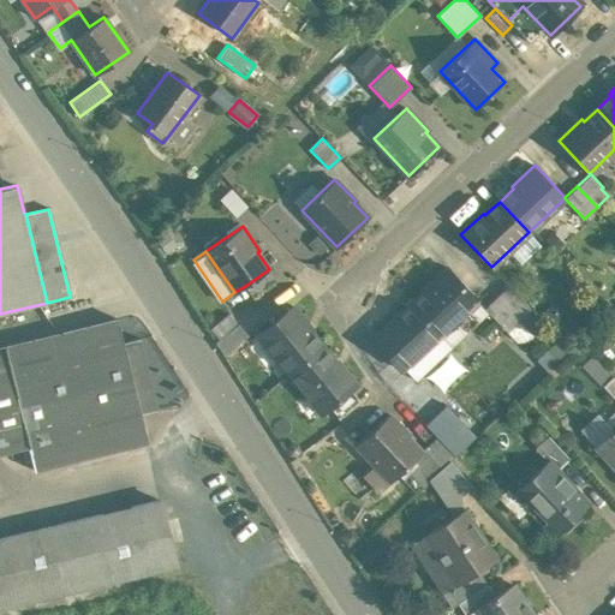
[(477,300),(447,268),(423,290),(425,292),(412,304),(440,334),(477,300)]
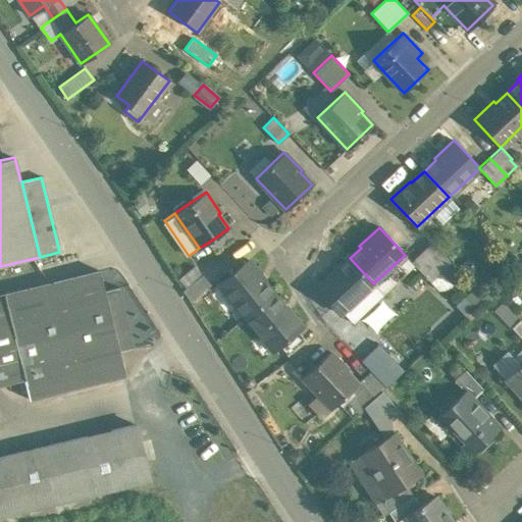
[(228,228),(208,243),(214,252),(235,238),(228,228)]
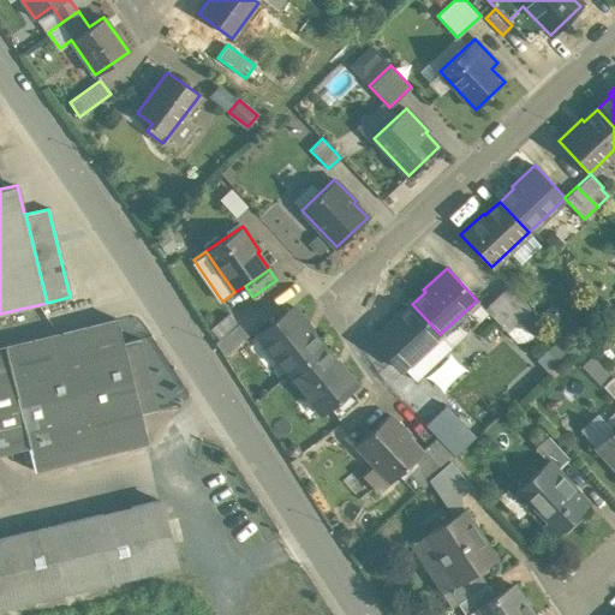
[(511,287),(499,299),(519,321),(531,309),(511,287)]
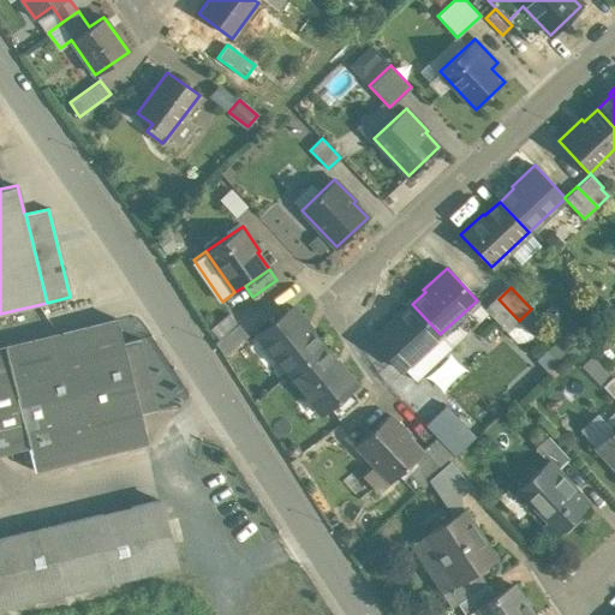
[(519,321),(499,299),(487,310),(507,332),(519,321)]
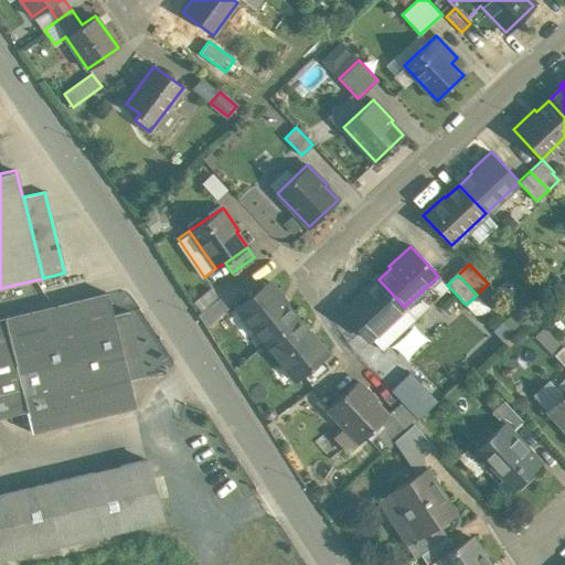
[(379,279),(365,291),(364,290),(342,310),(370,340),(404,307),(379,279)]
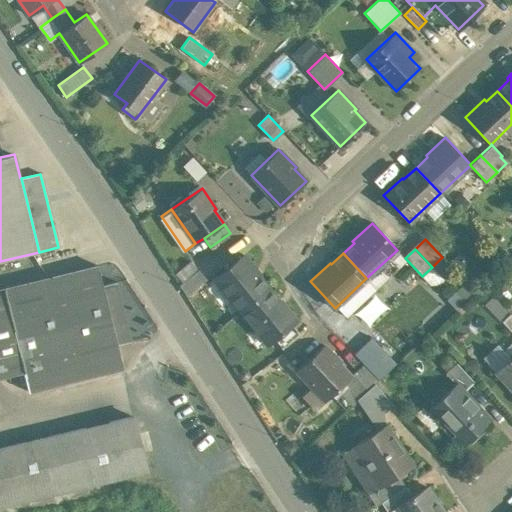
[(244,254),(215,278),(241,311),(268,288),(259,276),(260,275),(244,254)]
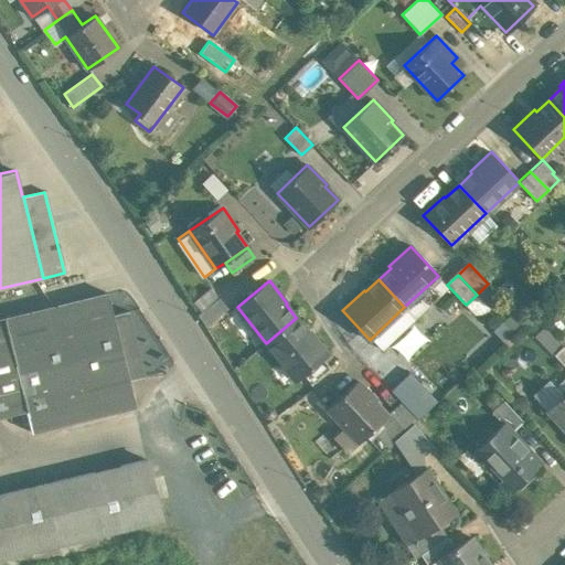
[(114,313),(108,291),(0,319),(0,416),(25,409),(31,432),(137,405),(130,380),(146,376),(129,310),(114,313)]
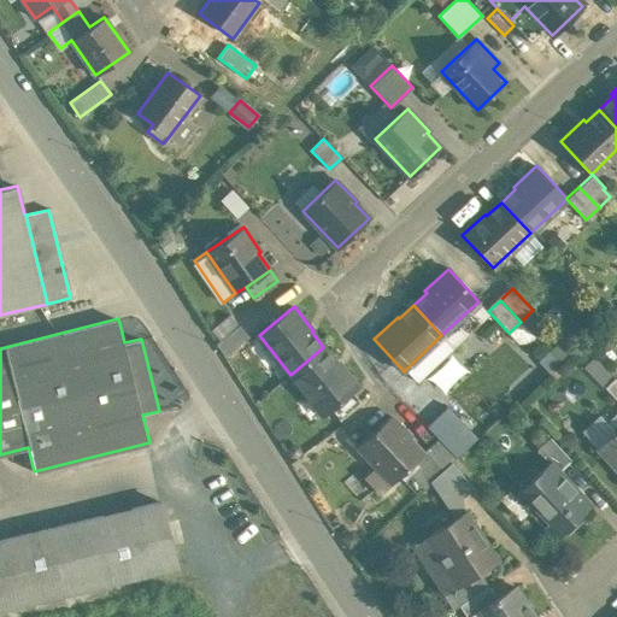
[(239,324),(217,344),(225,357),(248,336),(239,324)]
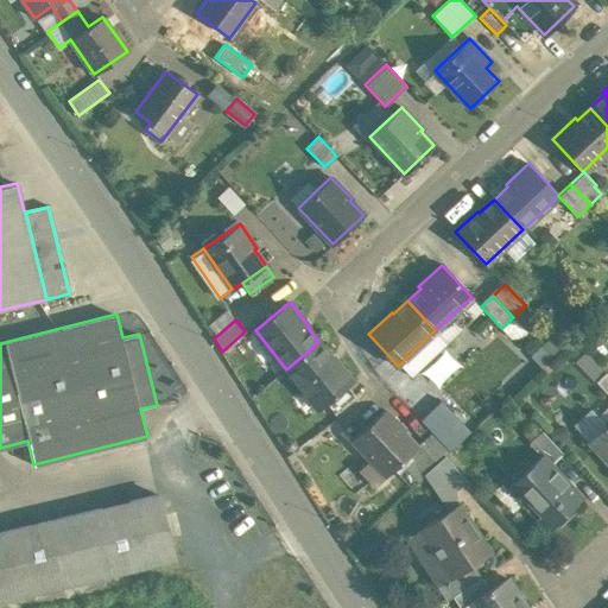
[(330,356),(318,342),(286,369),(318,409),(325,403),(347,385),(353,380),(333,355),(330,356)]
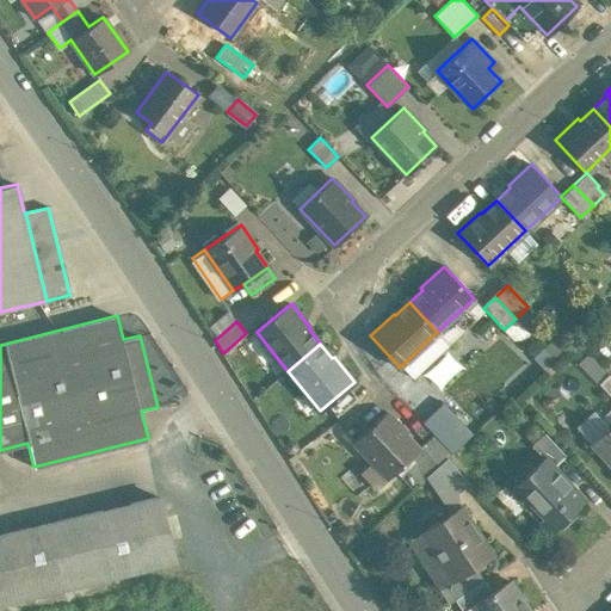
[(610,375),(609,374),(598,383),(610,396),(610,375)]
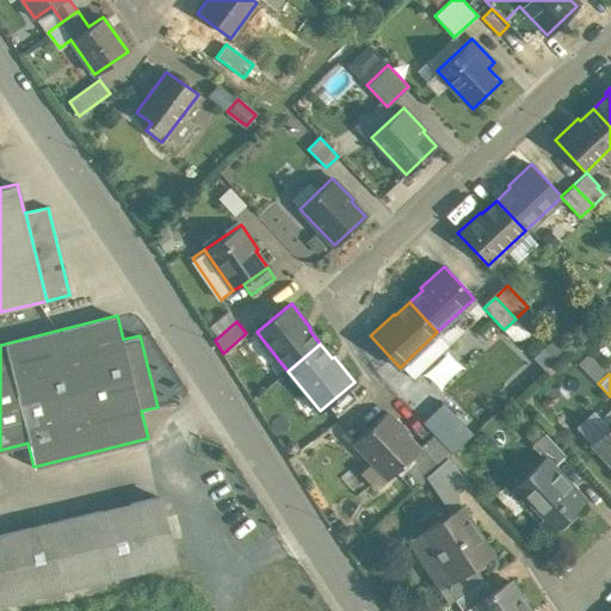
[(349,387),(327,405),(337,415),(358,399),(349,387)]
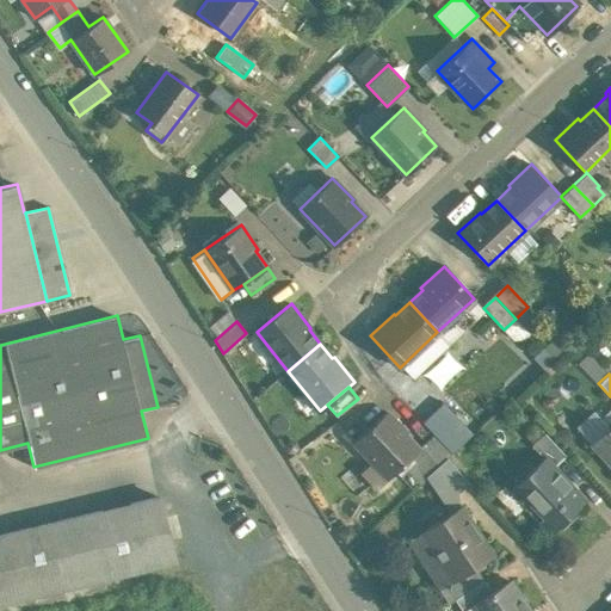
[(387,412),(353,442),(372,462),(362,471),(377,488),(419,450),(405,434),(407,433),(387,412)]
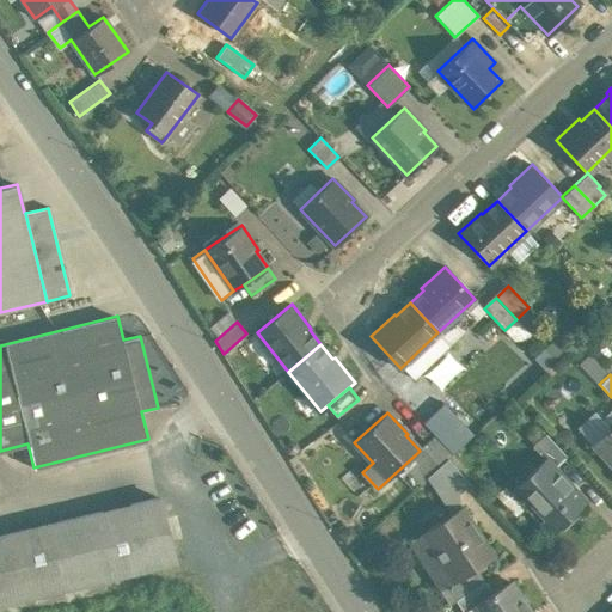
[(611,429),(611,430),(610,428),(592,444),(611,465),(611,429)]
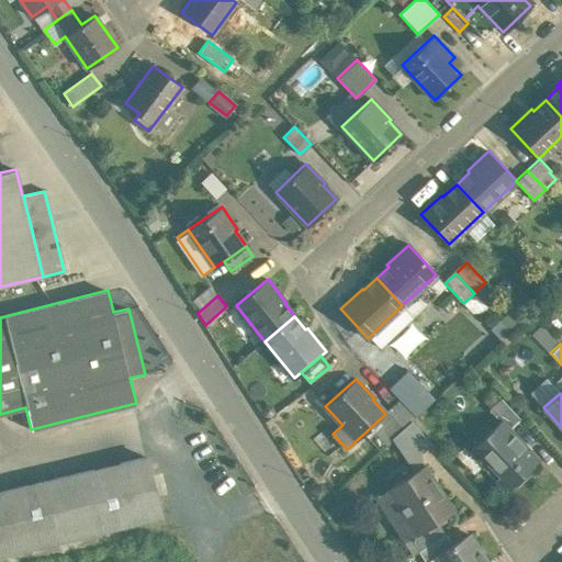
[(520,419),(501,398),(489,409),(499,422),(501,420),(508,429),(520,419)]
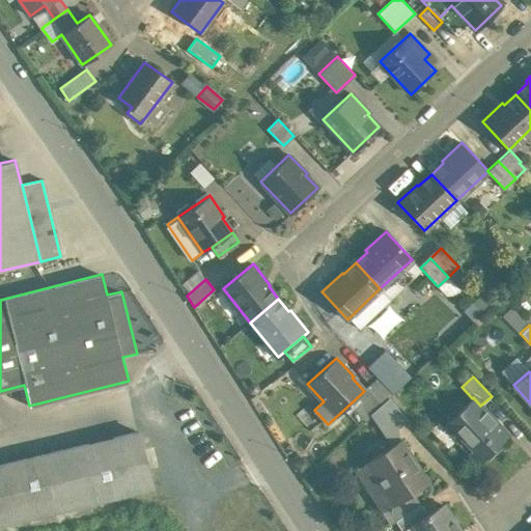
[(392,394),(376,378),(366,387),(382,404),(388,397),(392,394)]
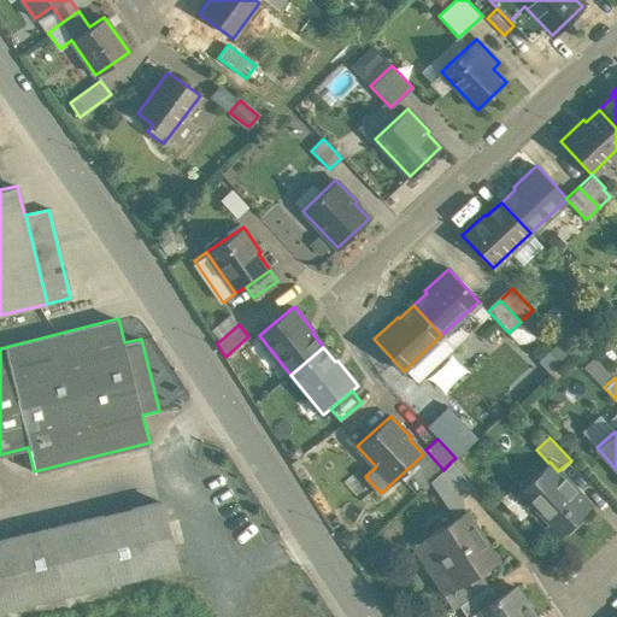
[(474,487),(451,462),(444,470),(440,472),(462,498),(474,487)]
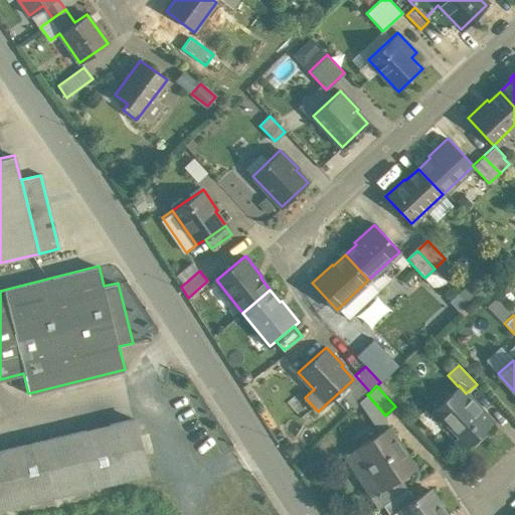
[(466,393),(459,385),(458,386),(428,414),(462,450),(492,421),(466,393)]
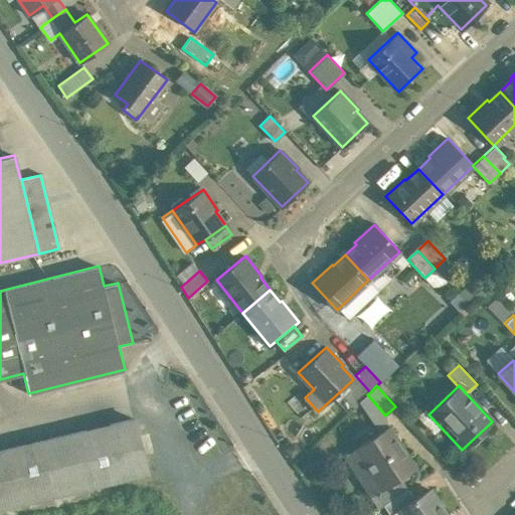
[(385,415),(367,394),(359,401),(380,433),(388,427),(385,415)]
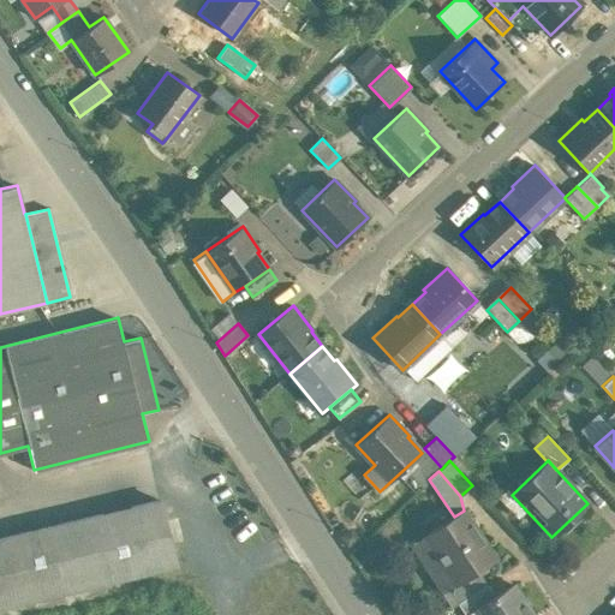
[(159,500),(0,537),(0,608),(147,573),(174,566),(159,500)]
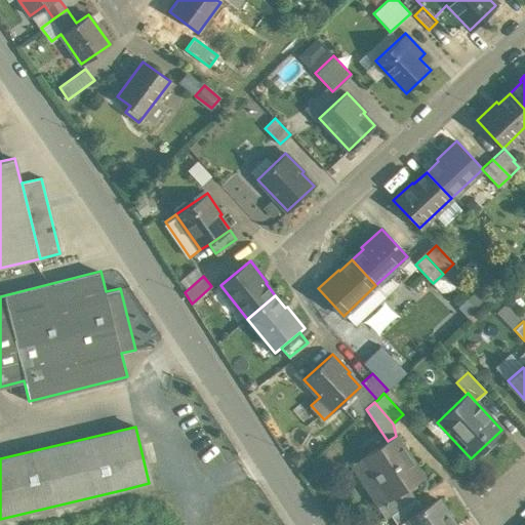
[(388,441),(362,457),(389,498),(390,499),(408,487),(422,477),(396,436),(388,441)]
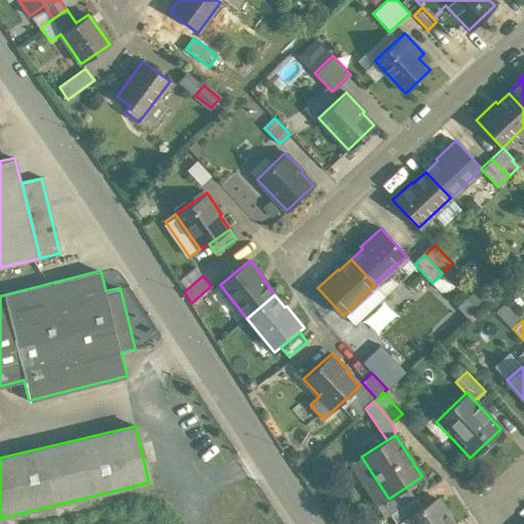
[(407,486),(389,498),(388,497),(377,505),(385,518),(390,515),(390,514),(415,497),(407,486)]
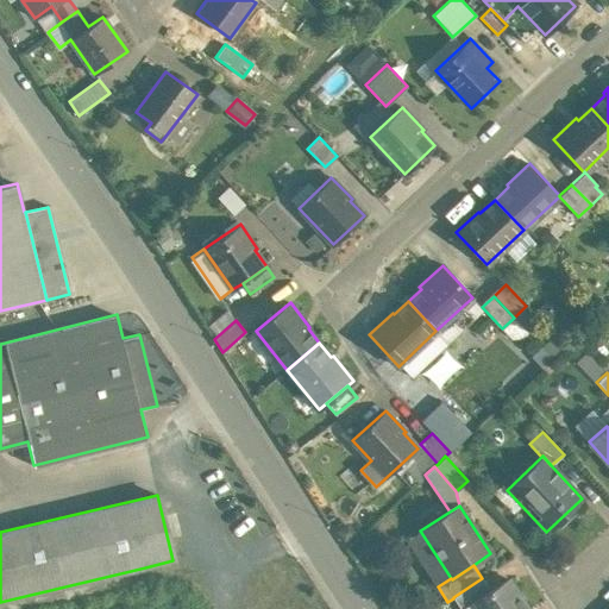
[(0,602),(0,608),(55,608),(150,586),(145,567),(0,602)]
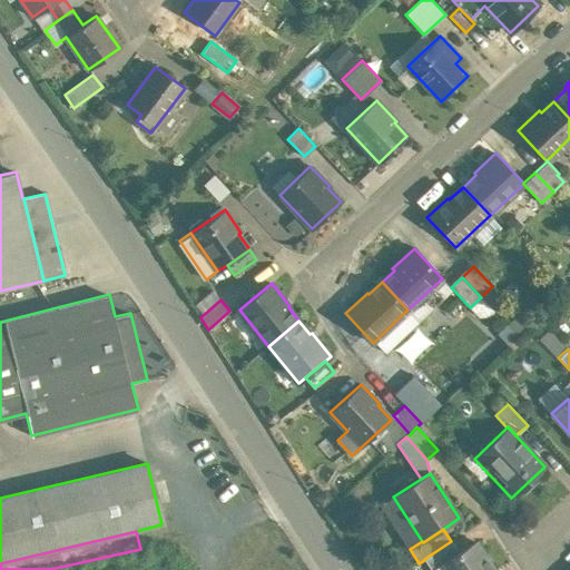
[(451,541),(424,559),(424,560),(431,569),(433,569),(442,564),(441,563),(459,552),(451,541)]
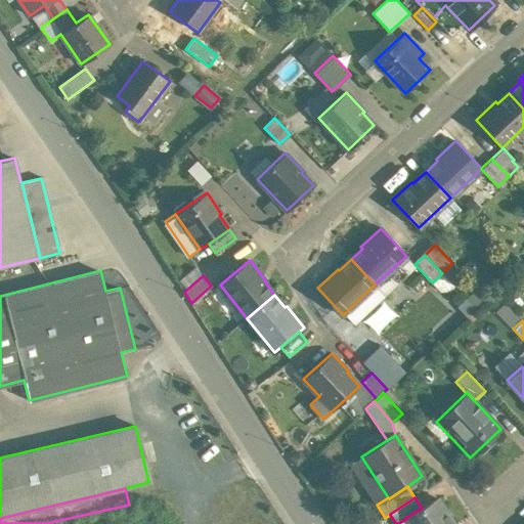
[(422,508),(405,518),(406,519),(408,523),(452,523),(436,498),(422,508)]
